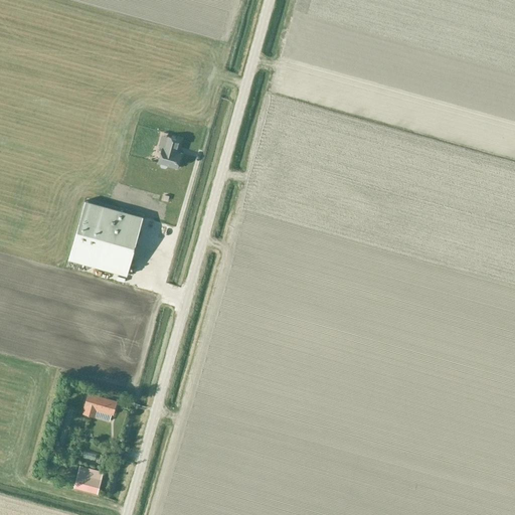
[(162,148),(158,163),(161,164),(161,165),(162,167),(165,168),(166,167),(167,165),(177,168),(182,153),(177,152),(180,140),(167,136),(164,148),(162,148)]
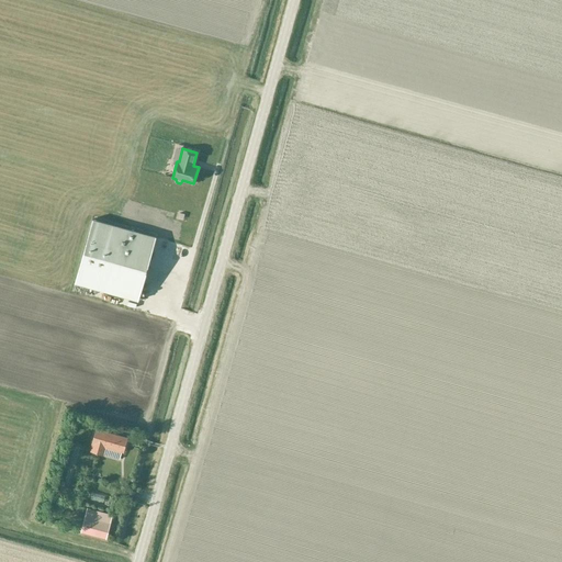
[(156,236),(92,218),(75,283),(138,301),(156,236)]
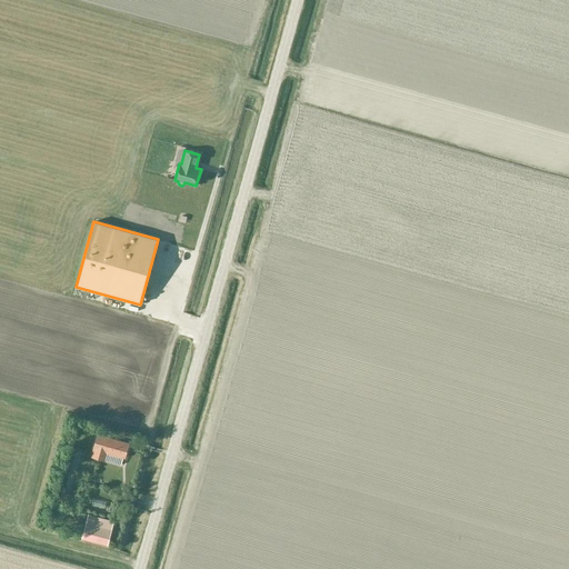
[(129,442),(109,437),(110,437),(98,433),(91,457),(106,461),(106,460),(121,465),(123,457),(126,458),(129,442)]
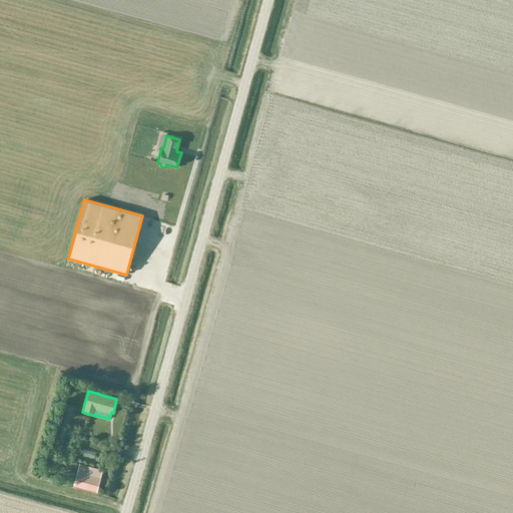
[(65,447),(55,444),(52,452),(63,455),(65,447)]
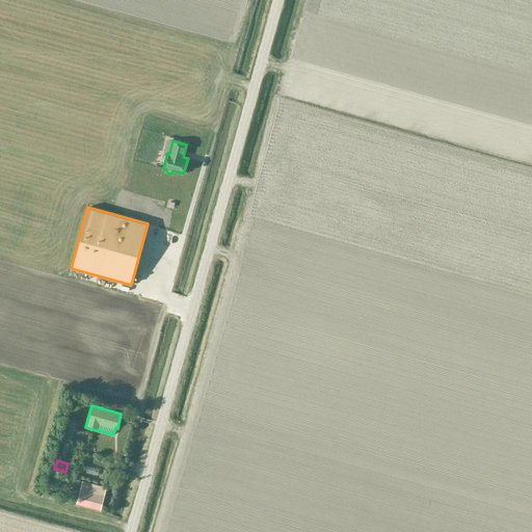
[(107,487),(82,481),(76,504),(101,510),(107,487)]
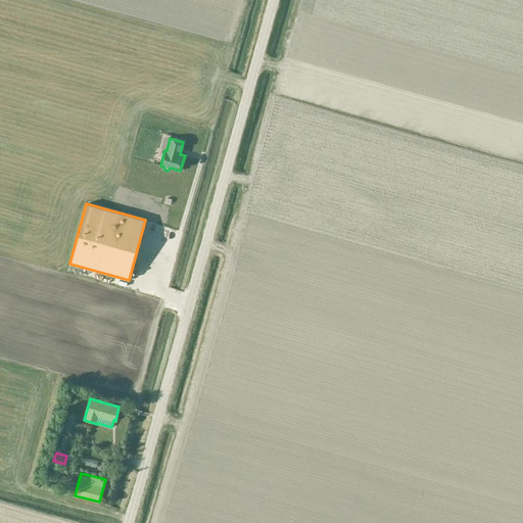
All buildings are outlined.
